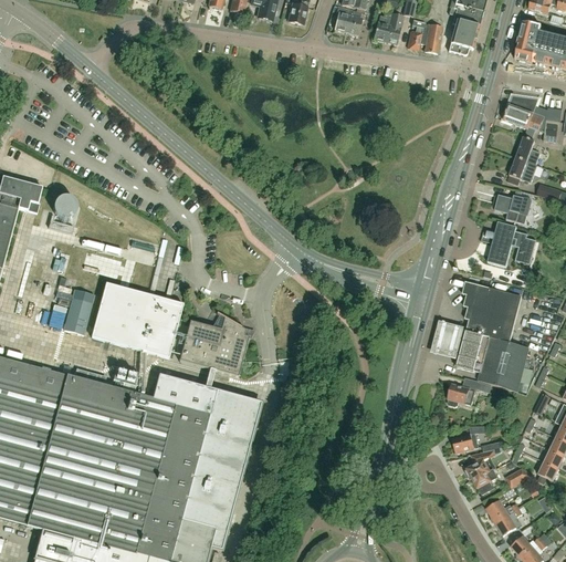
[(231,0),(230,9),(243,12),(245,0),(231,0)]
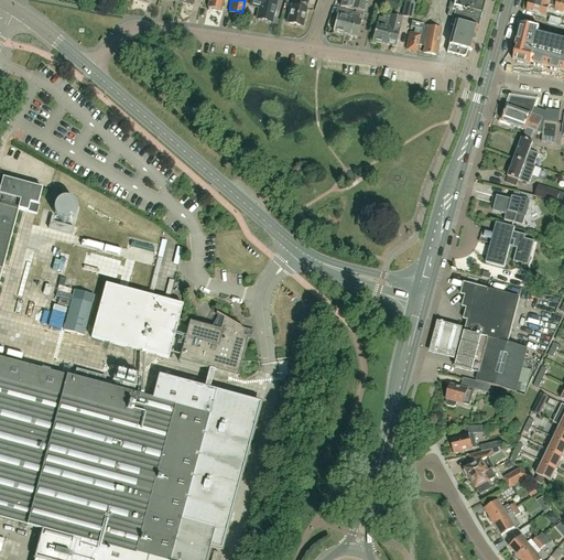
[(250,0),(250,1),(260,3),(257,15),(271,19),(274,6),(275,6),(277,0),(250,0)]
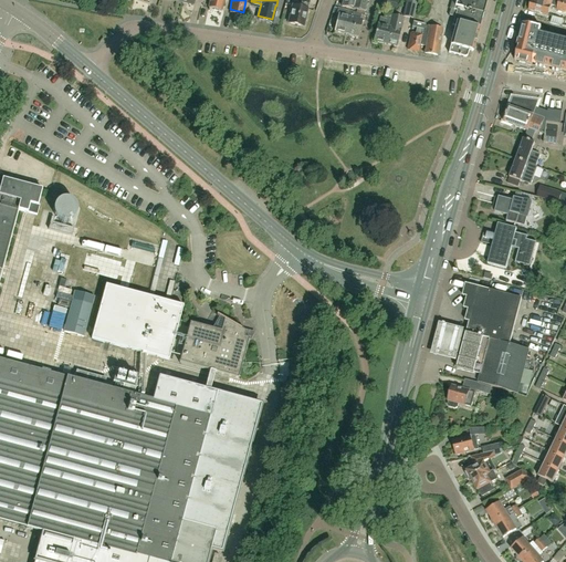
[(300,0),(300,3),(292,1),(289,19),(304,22),(307,4),(308,0),(300,0)]
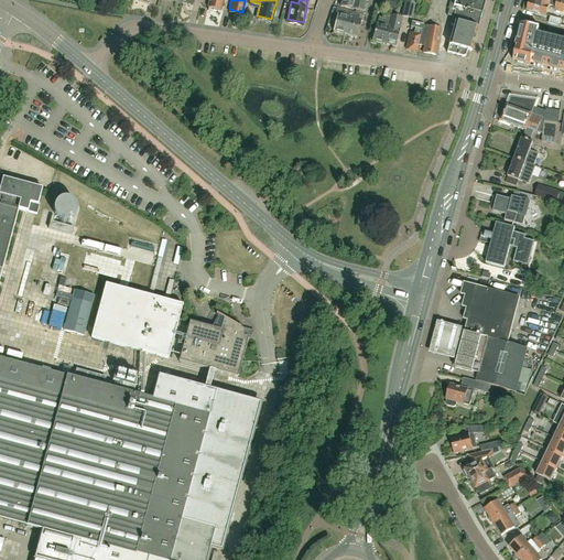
[(404,0),(401,13),(413,15),(416,0),(404,0)]
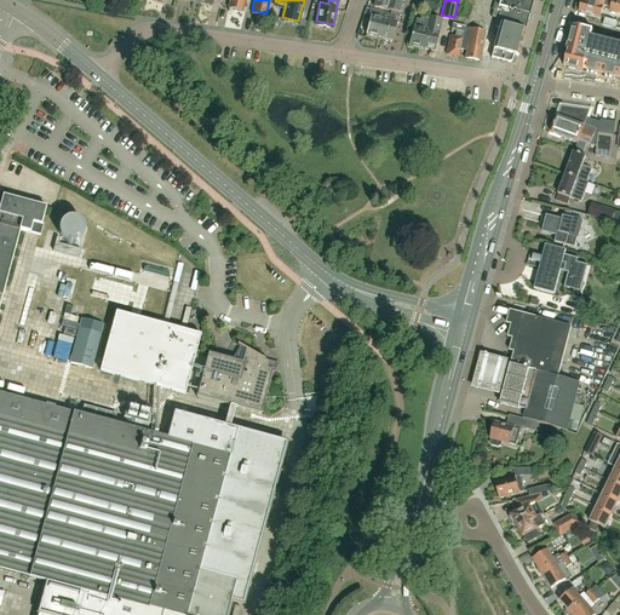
[(581,0),(580,7),(601,13),(604,1),(608,3),(607,6),(619,9),(619,0),(616,0),(616,3),(608,0),(581,0)]
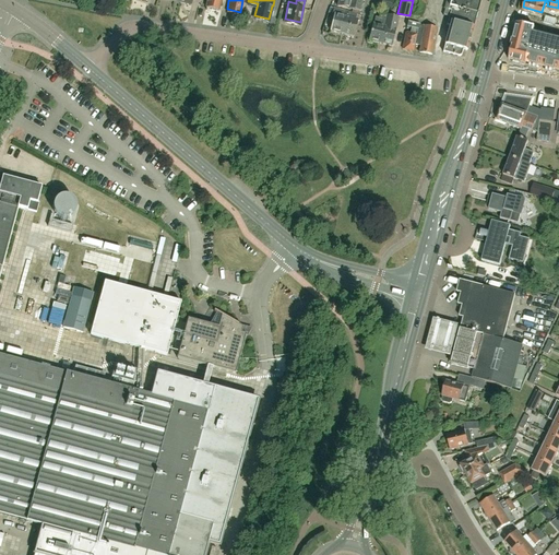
[(342,31),(347,8),(333,3),(333,4),(330,3),(329,9),(332,10),(332,11),(334,12),(330,27),(342,31)]
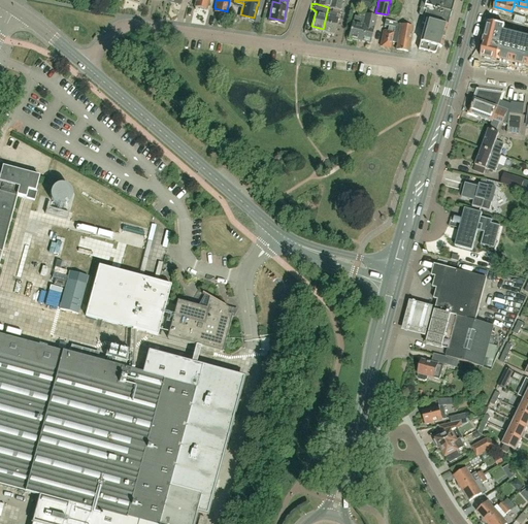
[(365,18),(367,11),(365,10),(367,4),(361,3),(358,13),(354,12),(353,19),(352,19),(348,34),(359,37),(363,18),(365,18)]
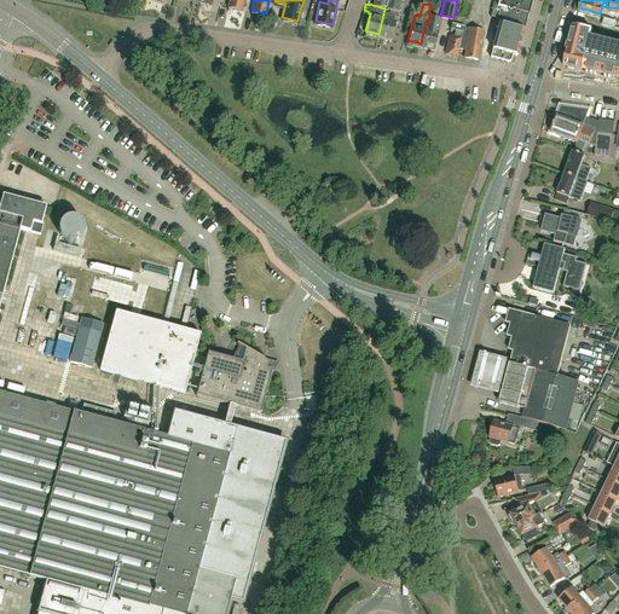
[(385,9),(379,34),(392,36),(397,18),(393,17),(394,11),(398,11),(399,9),(389,6),(389,9),(385,9)]
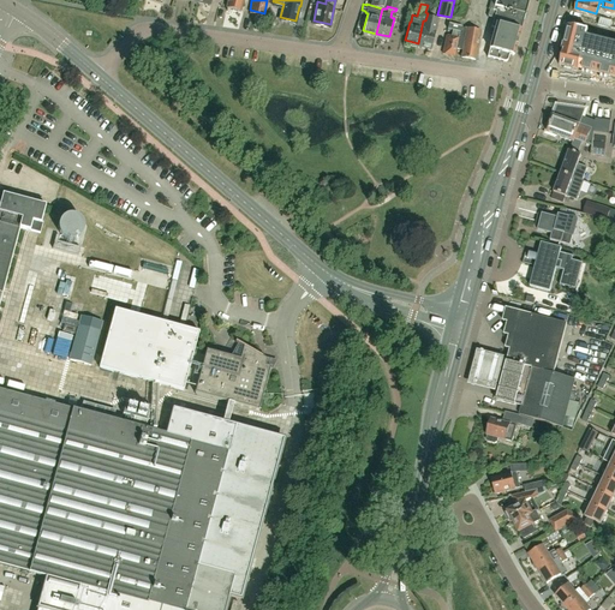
[(423,21),(418,43),(431,47),(439,16),(428,13),(425,21),(423,21)]
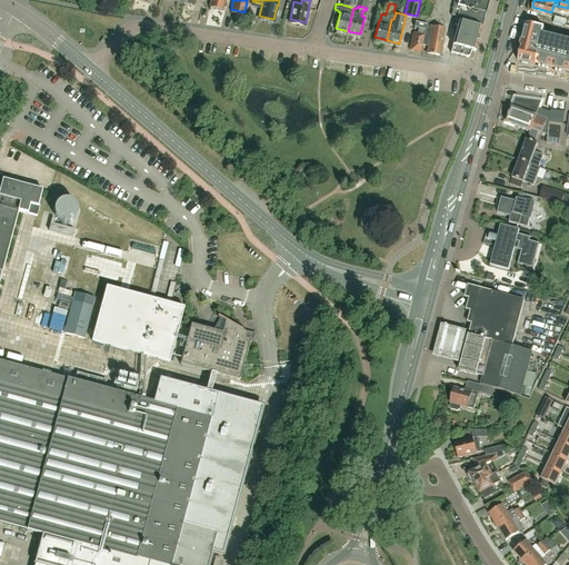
[(555,12),(553,20),(562,22),(562,21),(565,22),(567,16),(555,12)]
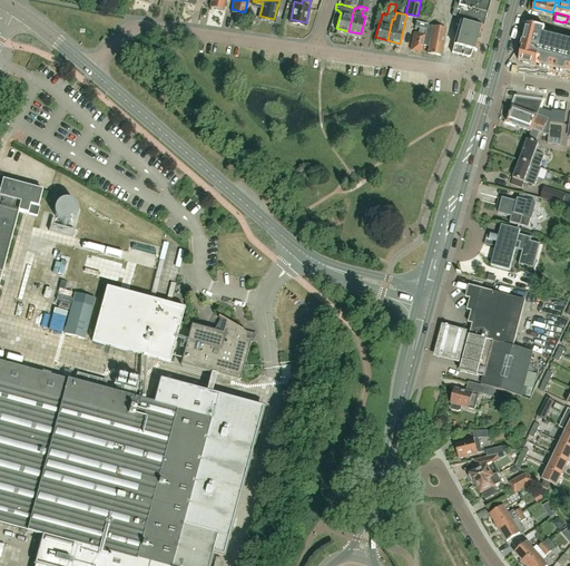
[(524,36),(520,55),(538,59),(539,57),(569,62),(569,33),(546,30),(547,23),(528,19),(524,36)]
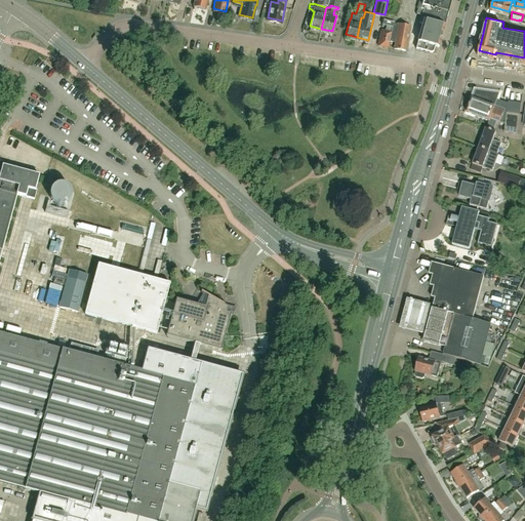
[(377,46),(405,50),(409,26),(396,24),(395,27),(380,25),(377,46)]
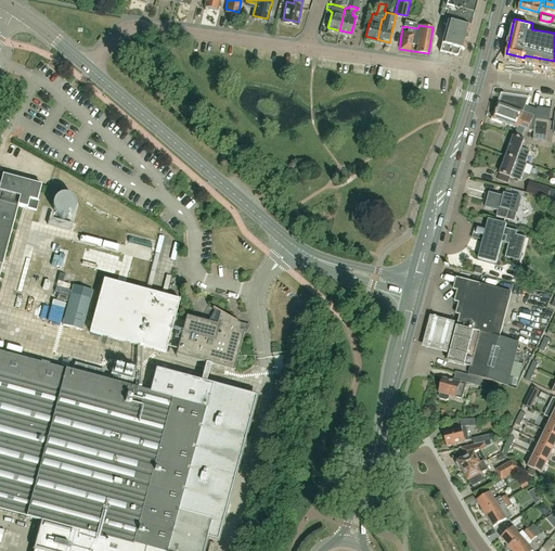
[(500,101),(494,116),(517,124),(518,125),(518,123),(525,125),(529,126),(534,128),(533,136),(547,138),(552,105),(551,105),(551,106),(539,105),(539,104),(538,104),(538,106),(527,102),(525,101),(526,98),(521,97),(504,94),(502,101),(500,101)]
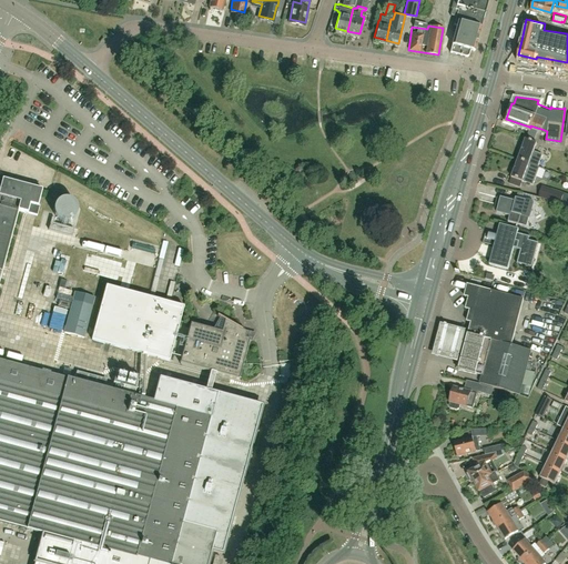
[(529,127),(518,155),(538,163),(543,151),(534,148),(537,140),(534,138),(537,128),(530,126),(530,128),(529,127)]
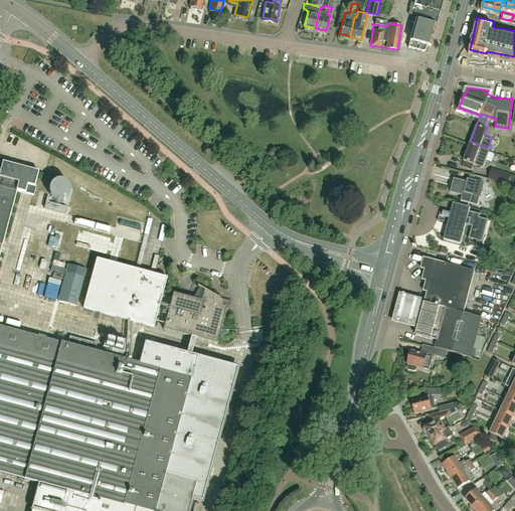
[(470,141),(462,163),(468,165),(472,166),(474,161),(484,165),(490,149),(488,148),(470,141)]
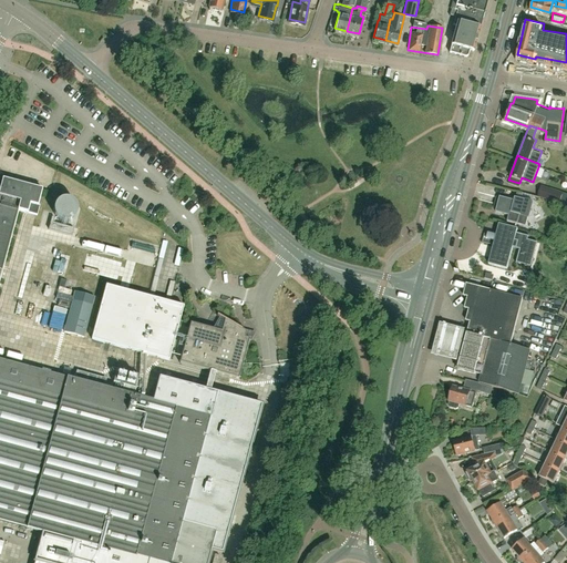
[(0,272),(18,206),(37,212),(40,202),(38,201),(42,185),(2,175),(0,183),(0,272)]
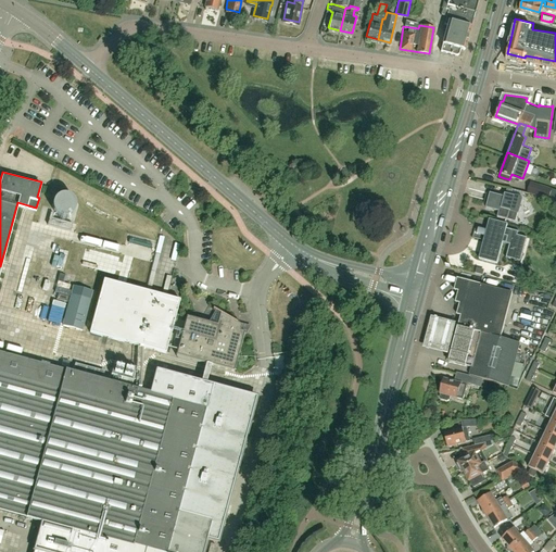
[(555,186),(530,178),(527,189),(548,197),(548,195),(555,198),(555,186)]
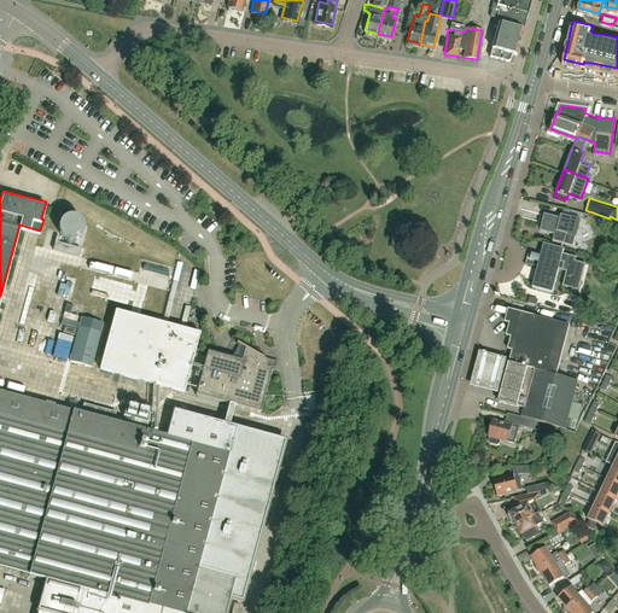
[(541,227),(554,231),(553,238),(573,243),(579,217),(561,212),(560,215),(544,211),(541,227)]
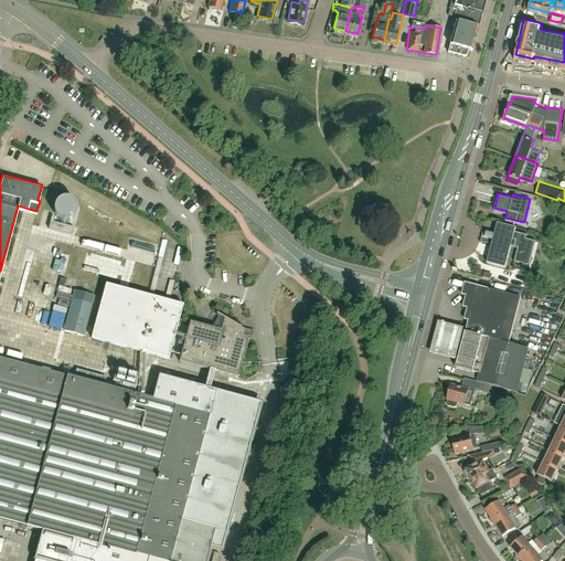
[(77,210),(77,207),(77,203),(76,200),(74,198),(72,197),(68,196),(65,194),(63,196),(60,197),(57,198),(55,200),(54,203),(54,207),(54,210),(55,212),(57,214),(60,217),(63,218),(65,219),(68,218),(72,217),(74,214),(76,212),(77,210)]
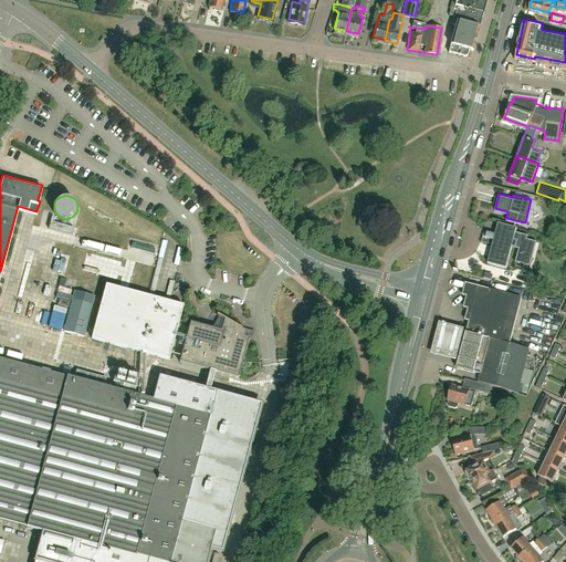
[(73,225),(50,218),(49,226),(71,231),(73,225)]
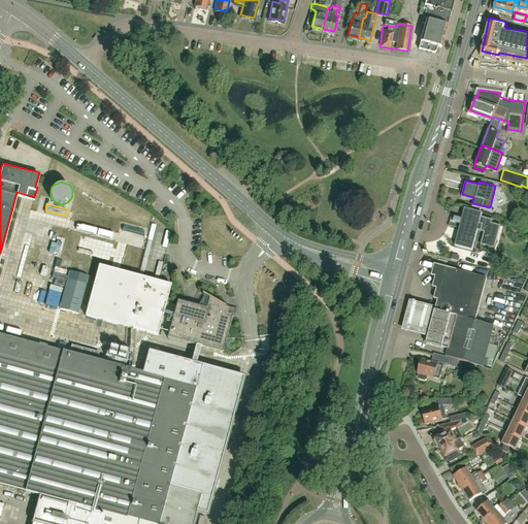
[(455,214),(452,223),(459,225),(455,242),(472,247),(477,227),(484,229),(481,241),(481,242),(482,241),(494,244),(500,222),(491,220),(492,217),(493,218),(493,217),(481,214),(482,209),(465,205),(462,216),(458,215),(457,220),(454,219),(455,214)]
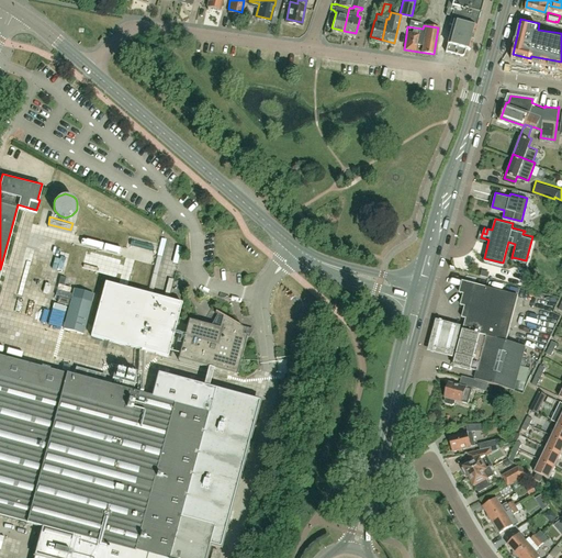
[(561,265),(561,248),(554,248),(552,265),(561,265)]
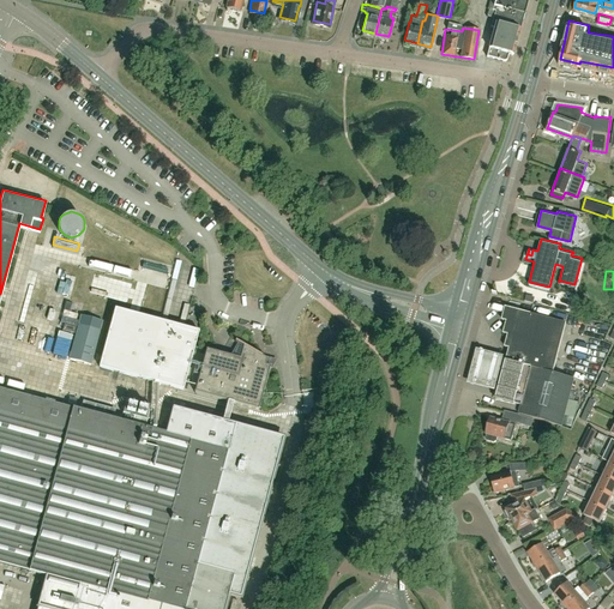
[(162,306),(178,311),(181,296),(187,299),(191,284),(170,278),(162,306)]
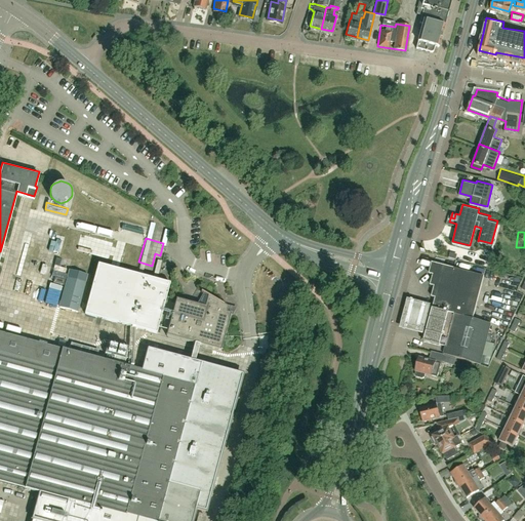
[(19,243),(17,255),(25,256),(28,244),(19,243)]
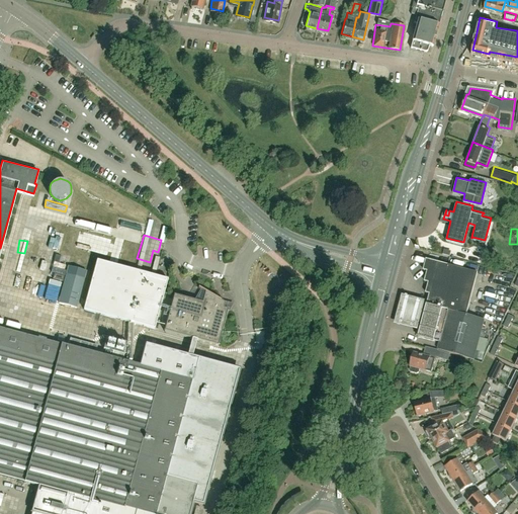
[(507,254),(517,258),(517,256),(517,252),(509,249),(507,254)]
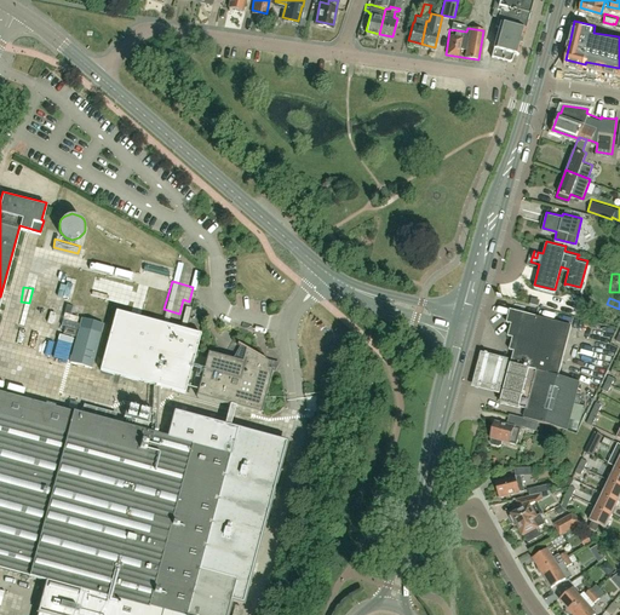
[(514,348),(500,400),(520,404),(521,403),(527,406),(524,414),(568,426),(570,415),(579,418),(584,402),(575,400),(580,378),(558,372),(572,322),(511,305),(507,319),(512,321),(509,333),(514,334),(510,346),(514,348)]
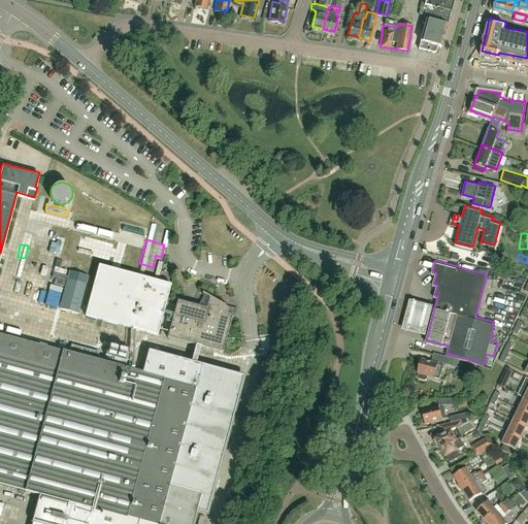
[(157,332),(170,282),(98,262),(85,313),(157,332)]
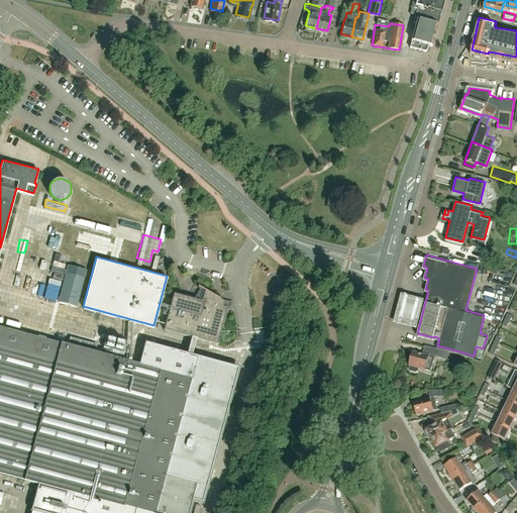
[(84,275),(66,271),(59,299),(76,304),(84,275)]
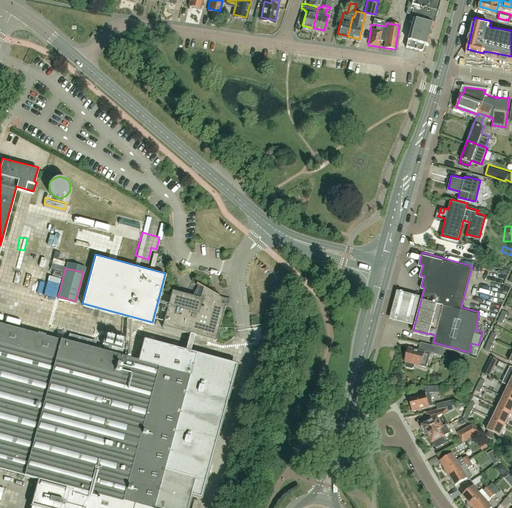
[(193,294),(172,289),(162,324),(215,338),(225,303),(221,302),(222,297),(217,296),(218,294),(196,281),(196,282),(199,284),(193,294)]
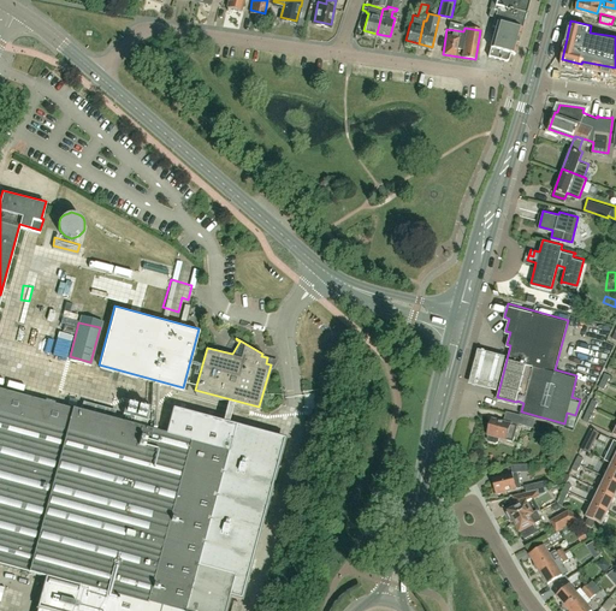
[(505,349),(477,342),(469,377),(497,384),(505,349)]
